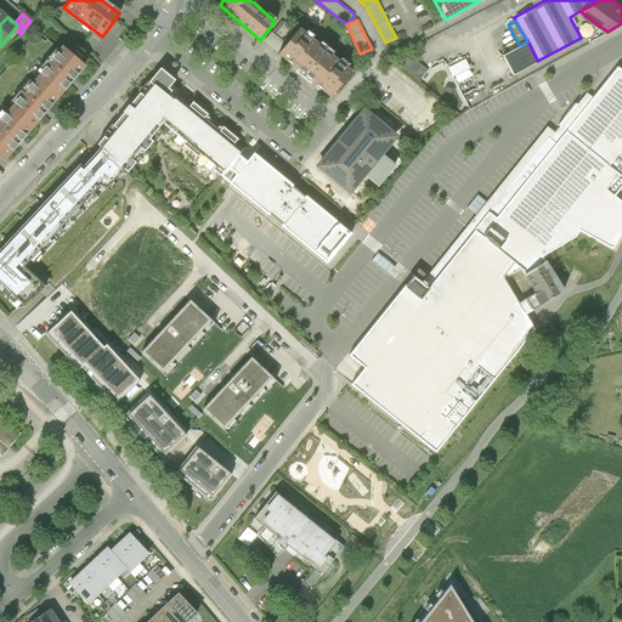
[(277,52),(304,74),(326,47),(299,27),(277,52)]
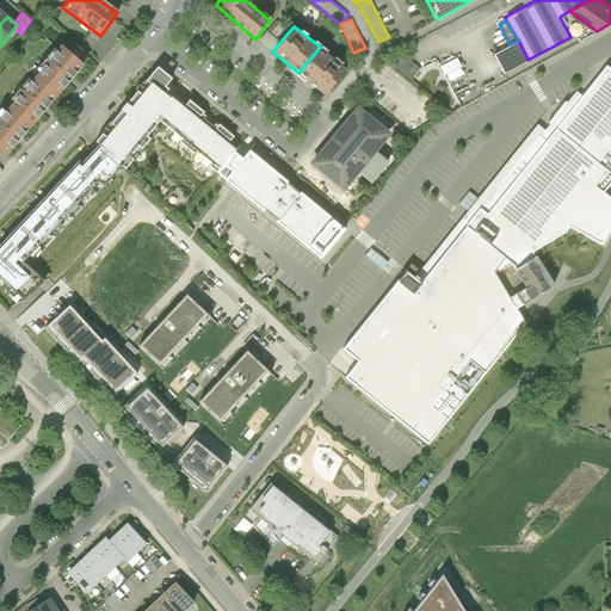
[(504,73),(528,60),(518,41),(510,44),(494,54),(504,73)]
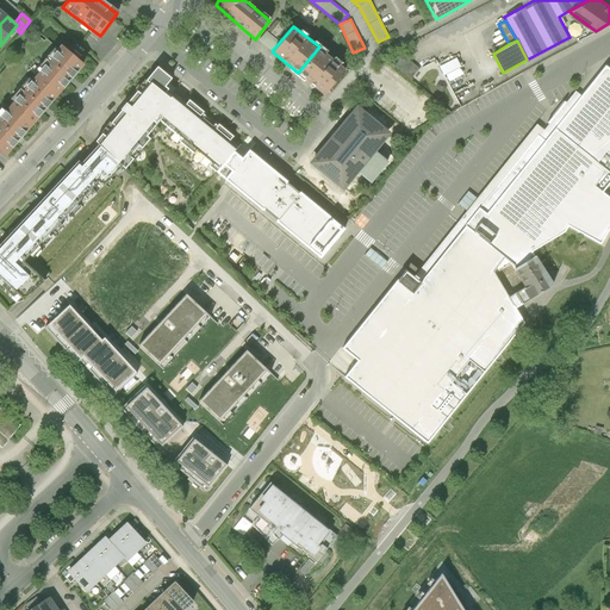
[(346,68),(319,47),(298,73),(324,94),(346,68)]
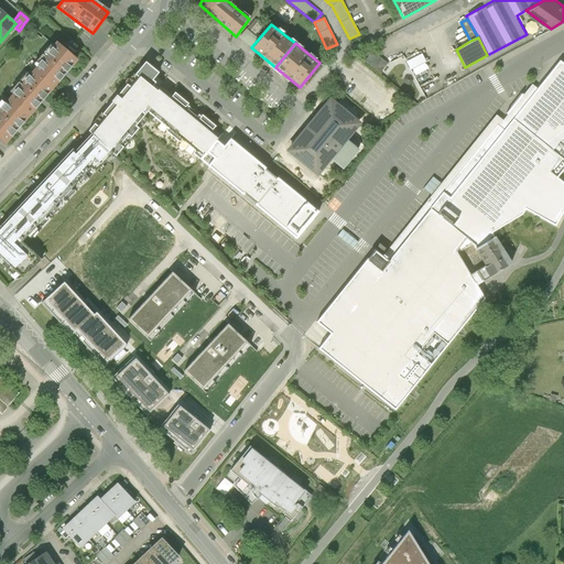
[(58,44),(34,72),(53,88),(77,61),(58,44)]
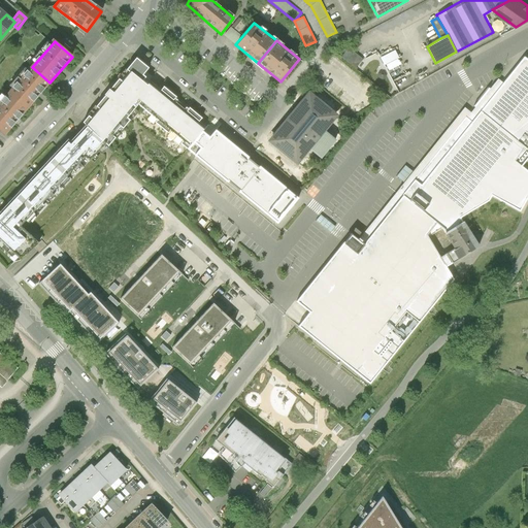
[(350,47),(341,58),(356,68),(364,58),(350,47)]
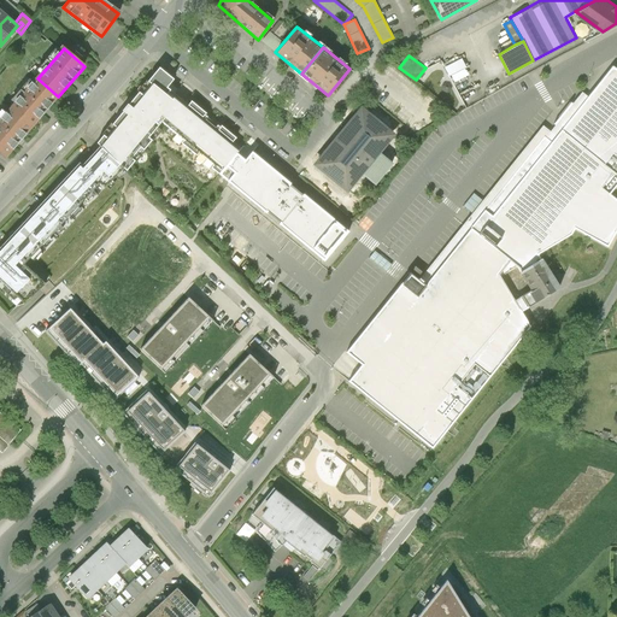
[(462,58),(445,66),(453,83),(470,75),(462,58)]
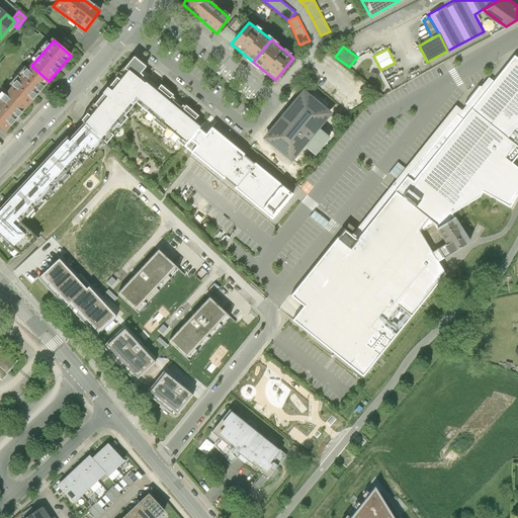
[(146,67),(134,57),(123,69),(126,71),(119,80),(116,78),(107,88),(106,88),(107,89),(103,93),(102,93),(103,94),(94,105),(97,107),(89,116),(87,114),(81,120),(84,123),(103,142),(106,144),(113,136),(110,134),(117,124),(120,126),(127,118),(124,116),(136,103),(150,86),(144,82),(149,76),(143,71),(146,67)]
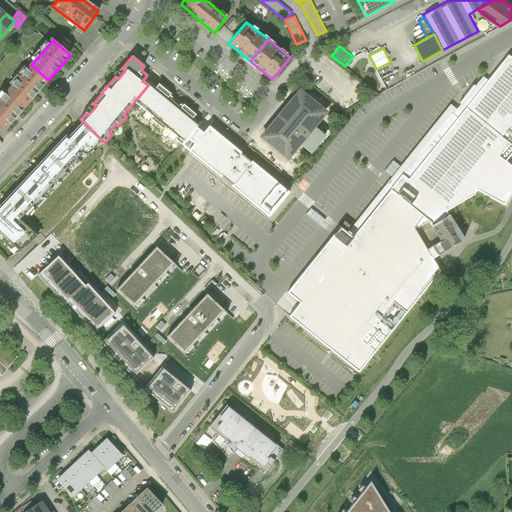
[(511,60),(509,58),(491,81),(470,106),(468,109),(511,144),(511,60)]
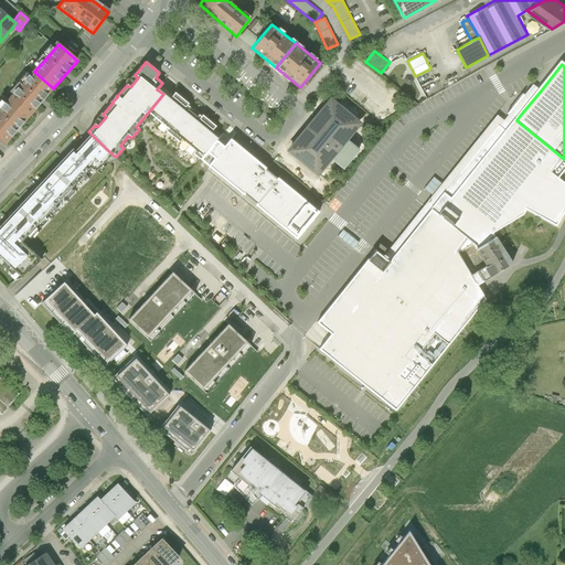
[(30,116),(53,88),(34,72),(10,99),(30,116)]
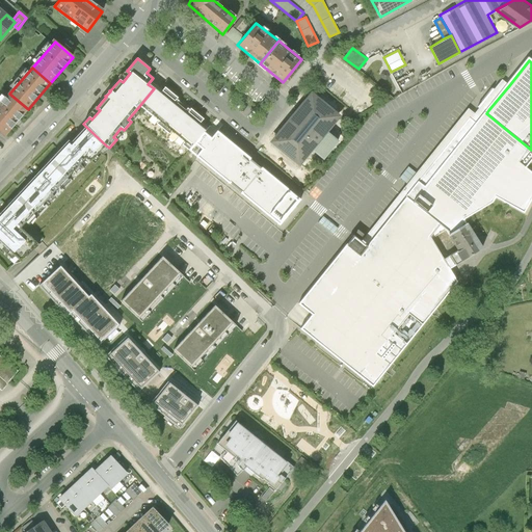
[(160,94),(154,88),(139,106),(158,122),(156,124),(169,135),(171,133),(184,142),(182,145),(189,151),(204,132),(205,131),(198,126),(204,120),(190,109),(186,114),(173,104),(178,98),(165,87),(160,94)]
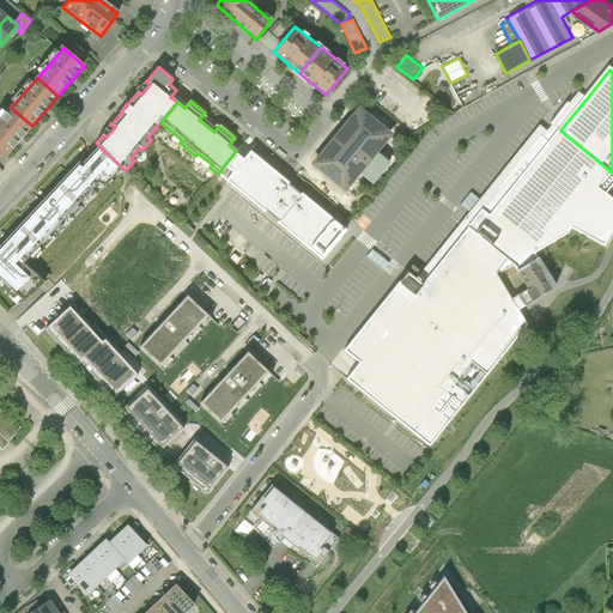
[(0,150),(6,156),(32,126),(11,108),(0,120),(0,150)]
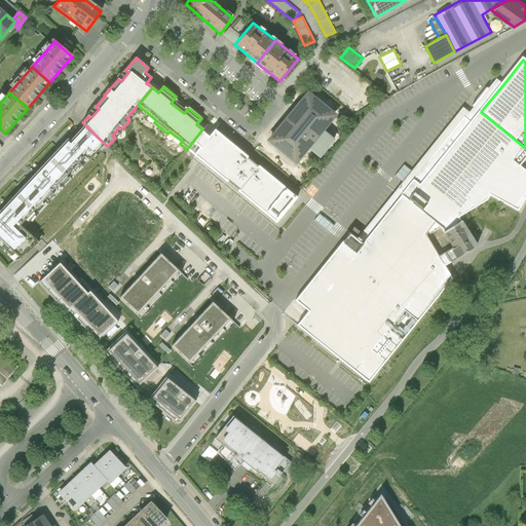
[(333,116),(308,95),(270,141),(295,161),(307,147),(320,157),(334,141),(322,130),(333,116)]
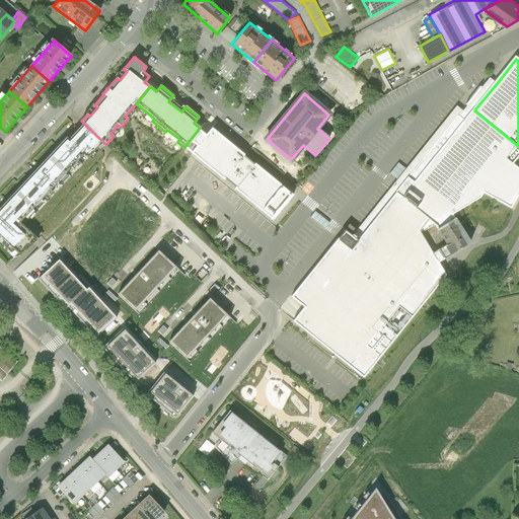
[(518,195),(518,166),(512,162),(518,153),(518,146),(474,110),(466,121),(458,115),(399,189),(395,194),(434,225),(435,227),(455,215),(482,197),(484,194),(512,209),(518,195)]
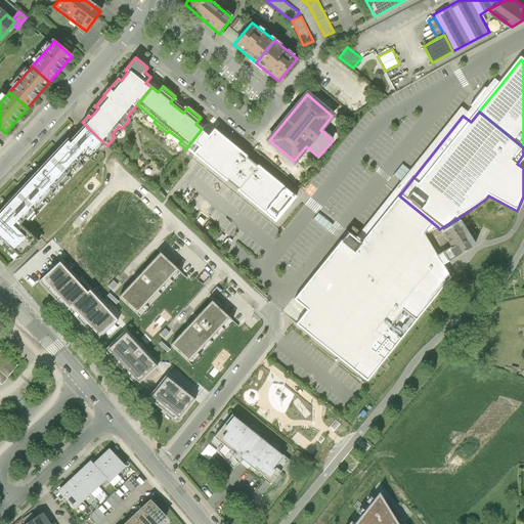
[(88,160),(104,143),(85,125),(70,141),(67,139),(49,158),(68,174),(84,156),(88,160)]
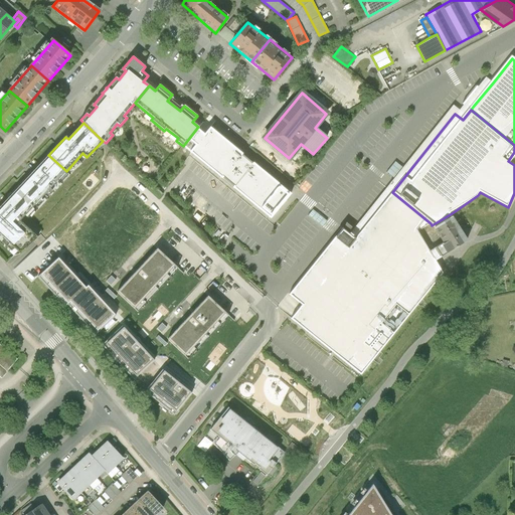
[(204,134),(197,128),(183,146),(190,152),(189,152),(222,179),(222,178),(233,187),(232,187),(271,218),(291,193),(253,163),(252,163),(241,155),(242,154),(210,127),(204,134)]
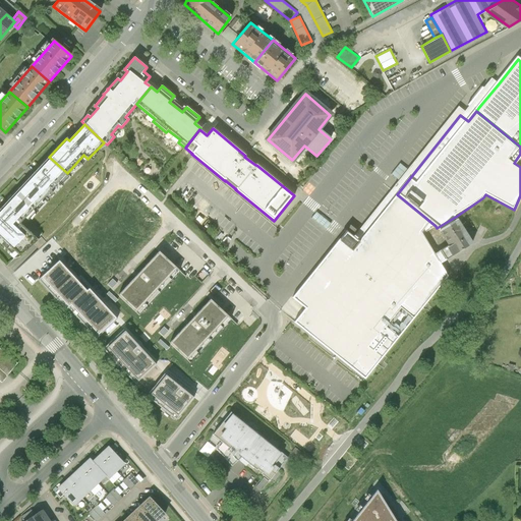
[(67,173),(49,157),(16,192),(34,209),(67,173)]
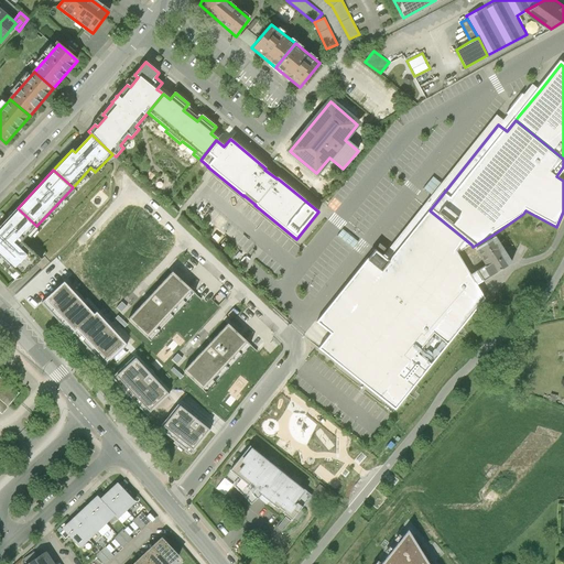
[(36,226),(18,208),(0,226),(0,256),(22,278),(42,260),(20,242),(36,226)]
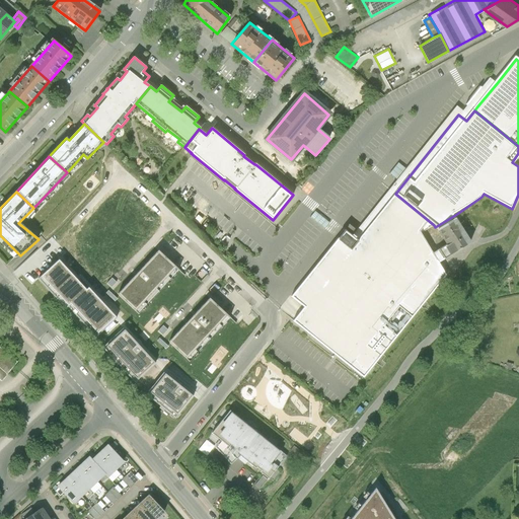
[(434,225),(395,194),(374,221),(357,242),(351,237),(346,233),(292,299),(304,308),(294,321),(364,376),(445,274),(438,262),(445,258),(439,249),(433,253),(422,233),(434,225)]
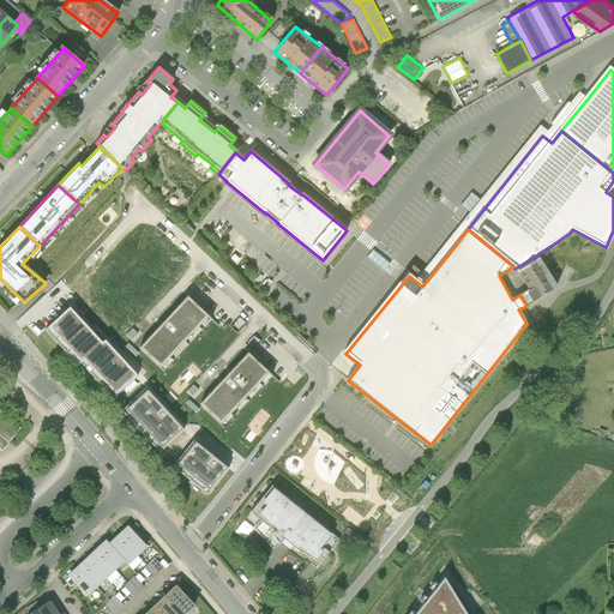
[(539,254),(515,269),(528,290),(519,295),(527,306),(558,287),(539,254)]
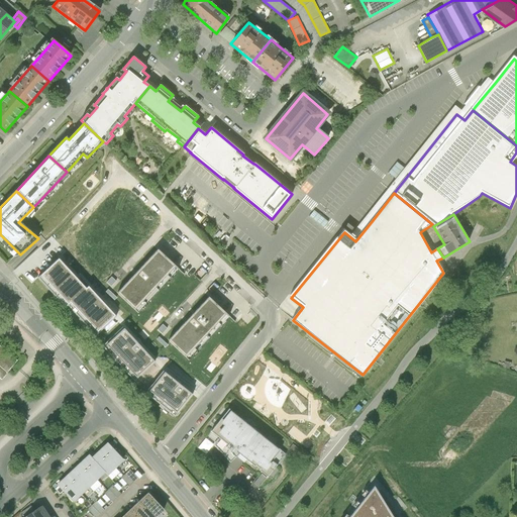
[(170,231),(164,238),(173,247),(180,239),(170,231)]
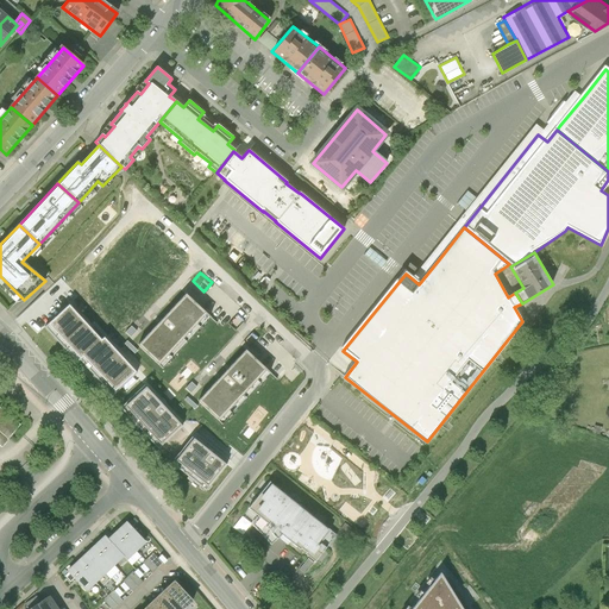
[(209,316),(186,294),(138,345),(162,368),(167,363),(163,359),(171,351),(175,353),(196,331),(193,328),(202,319),(205,321),(209,316)]
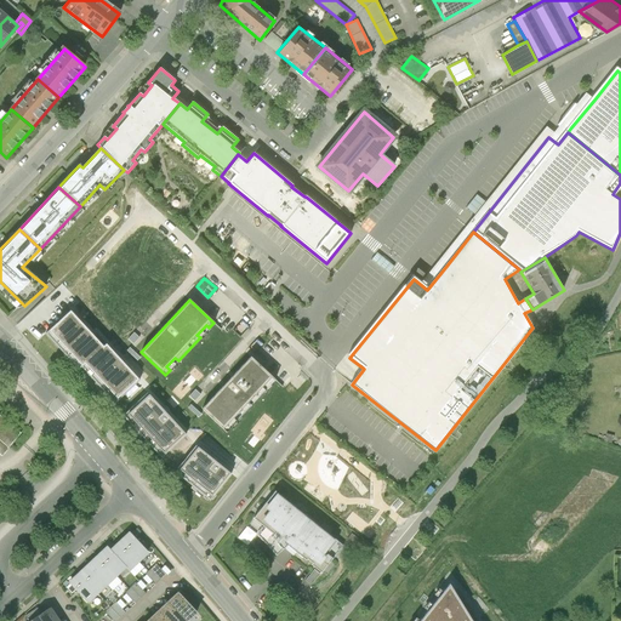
[(114,403),(140,381),(106,345),(103,347),(70,311),(45,334),(78,370),(77,371),(95,391),(98,387),(114,403)]
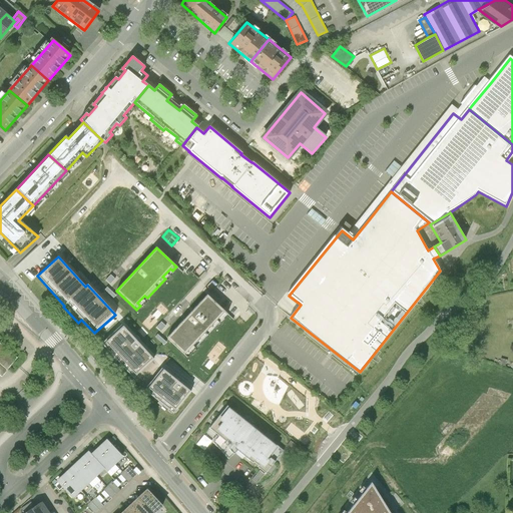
[(193,261),(190,267),(186,265),(184,270),(199,276),(203,266),(193,261)]
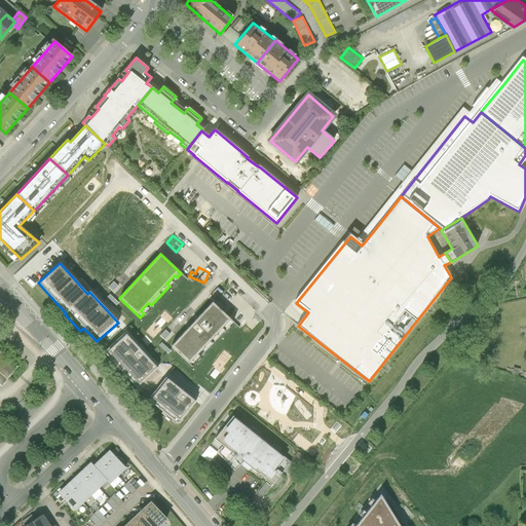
[(233,322),(212,302),(171,346),(192,366),(195,362),(192,359),(200,351),(203,353),(222,334),(219,332),(226,324),(229,327),(233,322)]
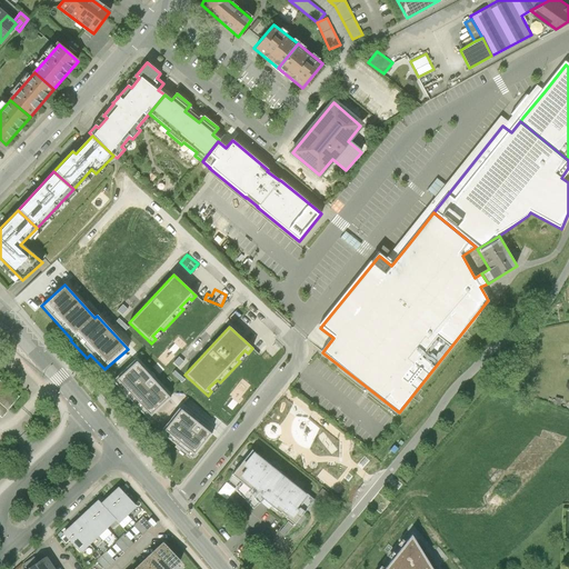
[(256,359),(243,368),(250,377),(262,368),(256,359)]
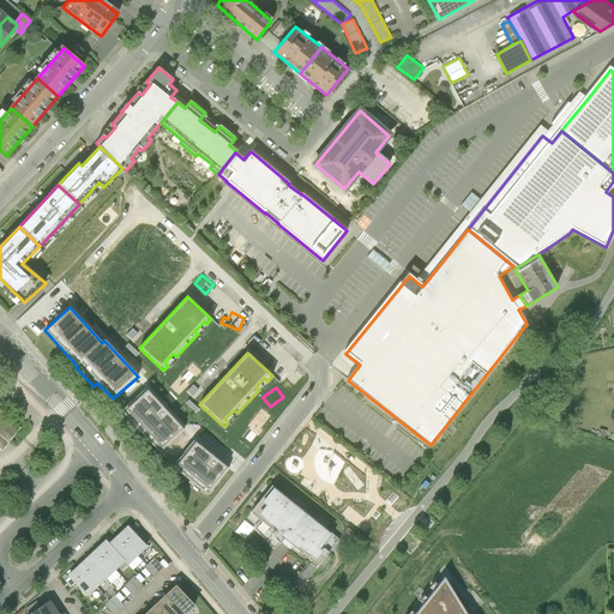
[(163,450),(184,429),(145,389),(125,408),(132,416),(128,420),(136,427),(138,423),(149,434),(145,438),(151,444),(155,441),(163,450)]
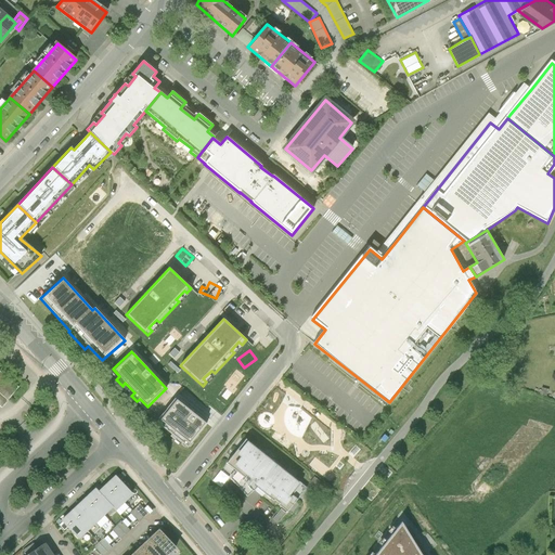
[(18,388),(0,371),(0,407),(1,408),(18,388)]
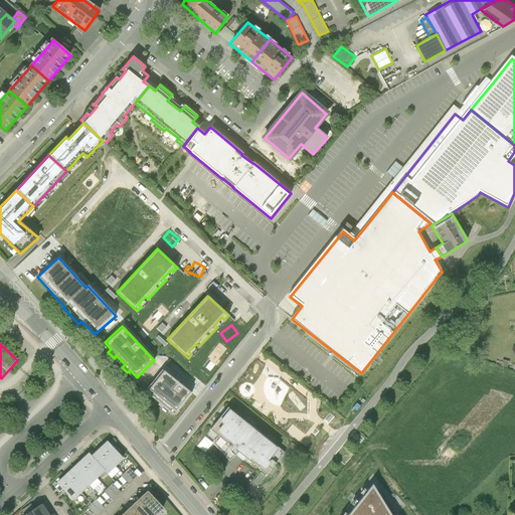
[(508,362),(502,360),(500,366),(506,368),(508,362)]
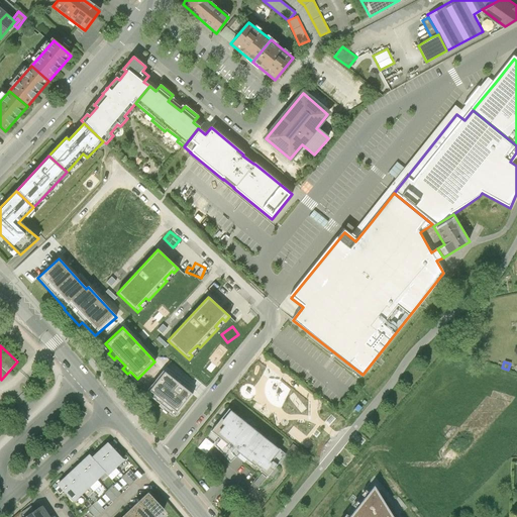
[(175,417),(193,395),(163,371),(147,390),(157,397),(154,400),(160,405),(163,402),(172,409),(169,412),(175,417)]
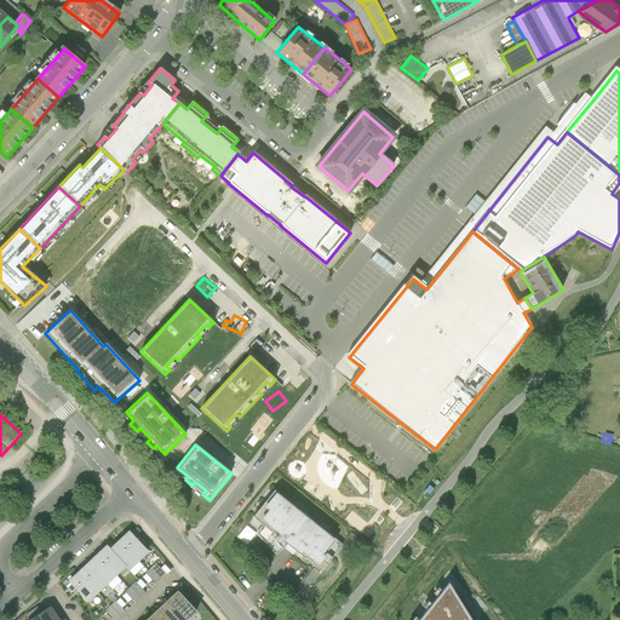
[(275,556),(286,546),(305,561),(308,560),(313,563),(310,567),(320,574),(342,545),(275,493),(253,520),(264,527),(256,535),(275,556)]
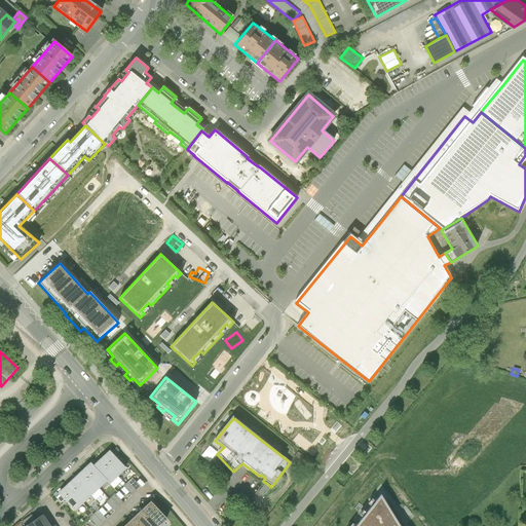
[(210,445),(201,454),(211,461),(219,452),(210,445)]
